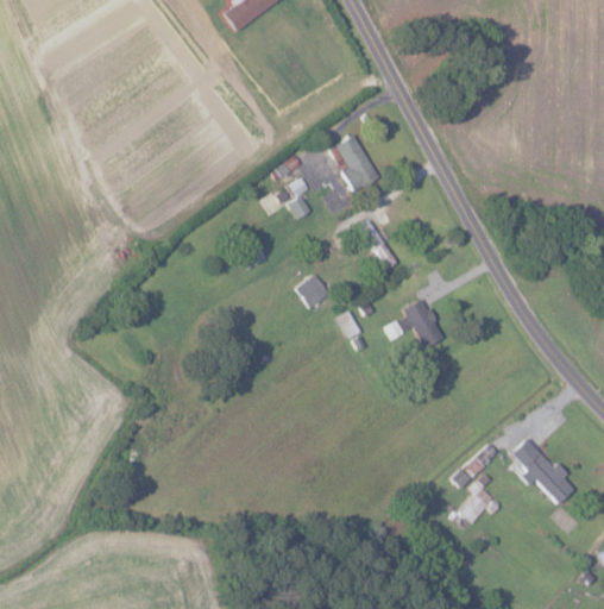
[(241,0),(226,12),(238,29),(278,0),(241,0)]
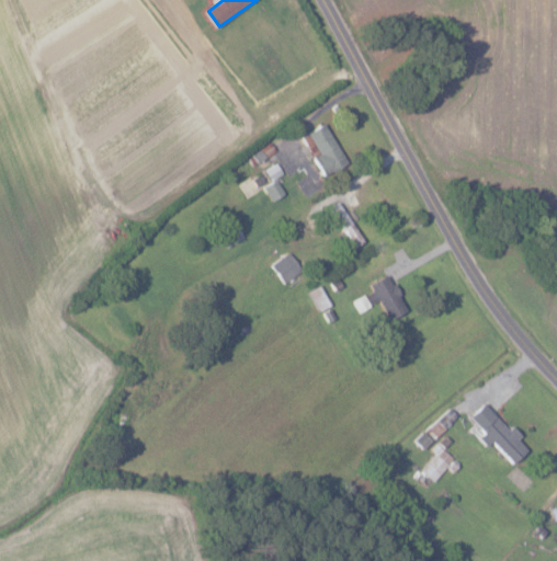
[(317,155),(326,175),(349,164),(330,123),(305,135),(315,156),(317,155)]
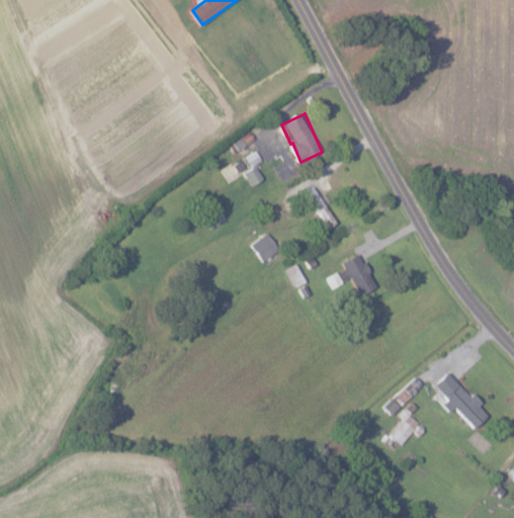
[(265,178),(258,165),(246,172),(254,185),(265,178)]
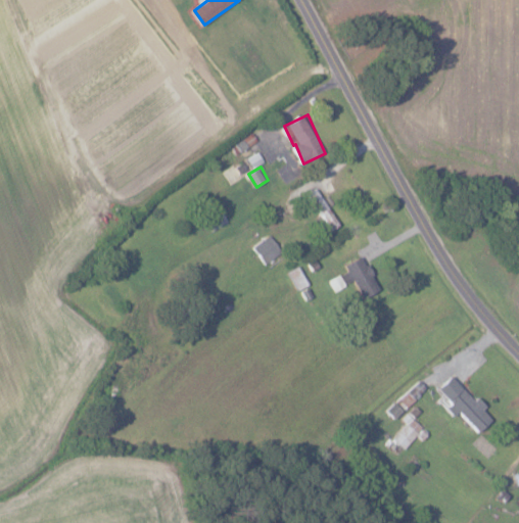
[(255,245),(267,264),(285,253),(274,235),(255,245)]
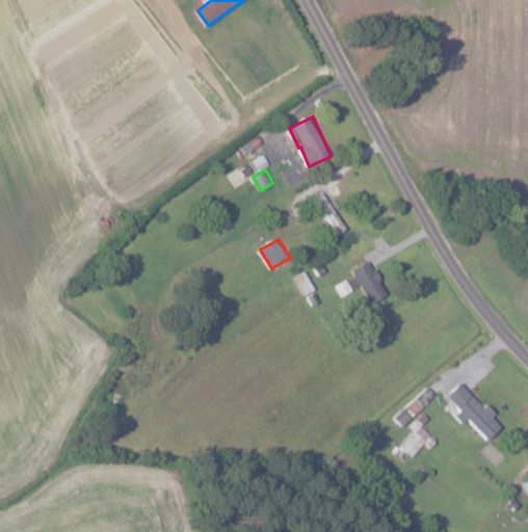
[(370,304),(390,293),(370,260),(353,270),(357,275),(354,277),(370,304)]
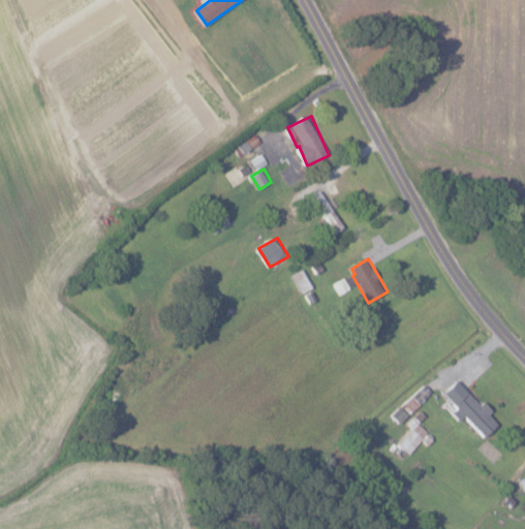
[(467,416),(487,437),(500,424),(492,414),(493,413),(460,379),(443,396),(465,418),(467,416)]
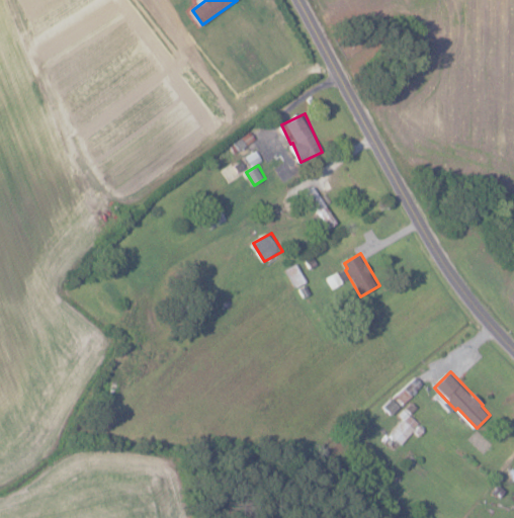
[(386,405),(393,415),(402,408),(395,398),(386,405)]
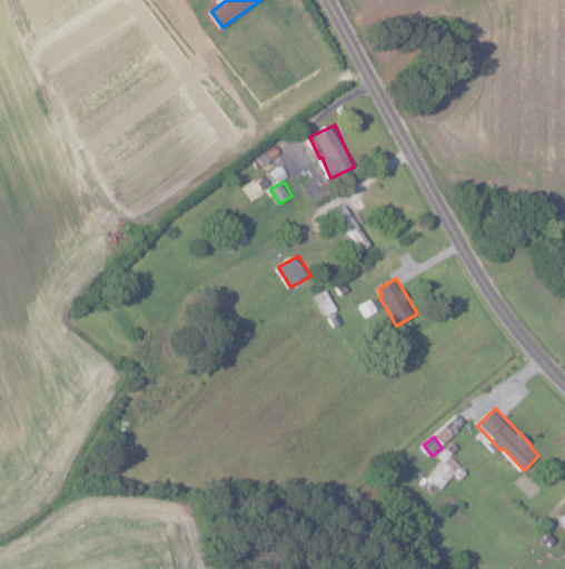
[(450,457),(432,477),(443,488),(462,468),(450,457)]
